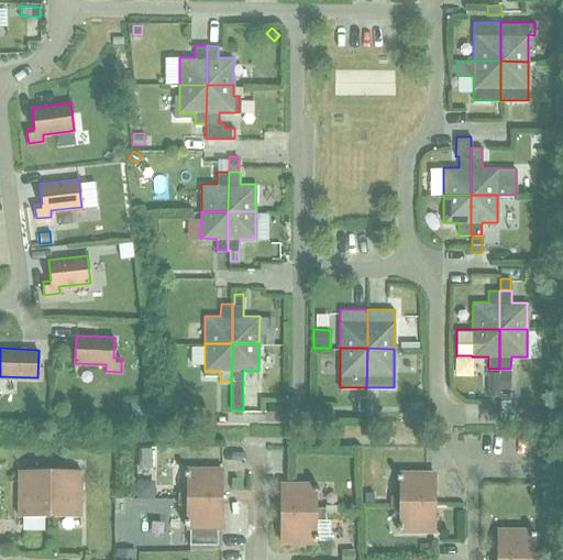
[(510,369),(499,369),(499,381),(510,381),(510,369)]
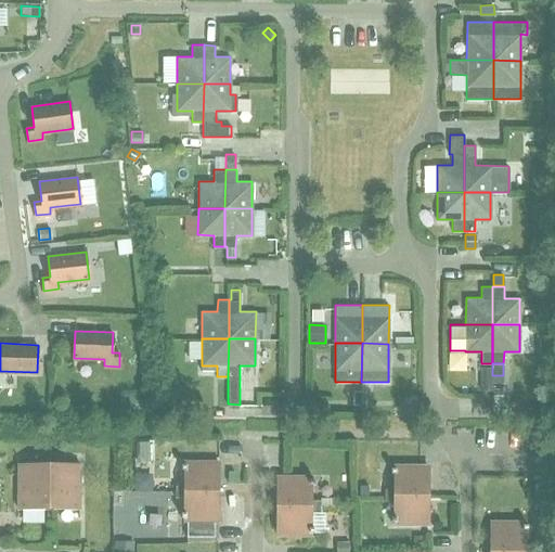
[(491,369),(481,368),(481,390),(491,390),(491,369)]
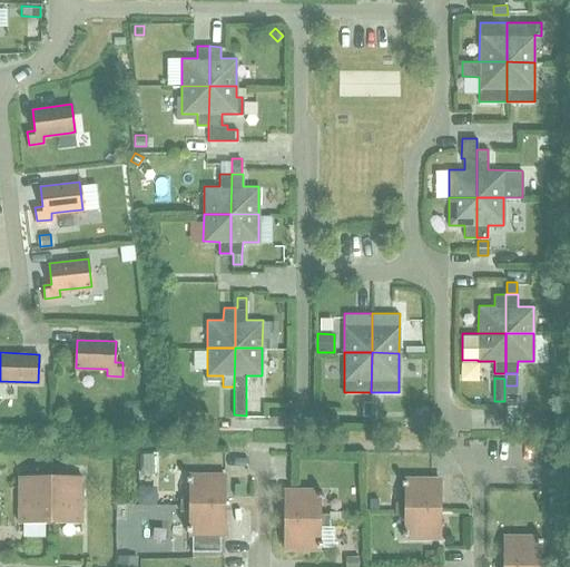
[(517,399),(507,399),(505,412),(517,412),(517,399)]
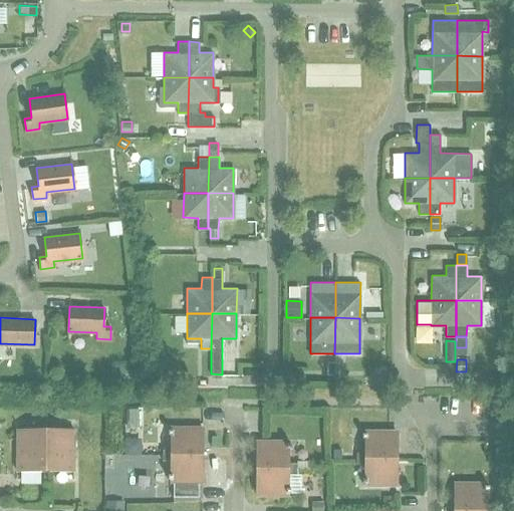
[(118,367),(118,379),(134,380),(134,367),(118,367)]
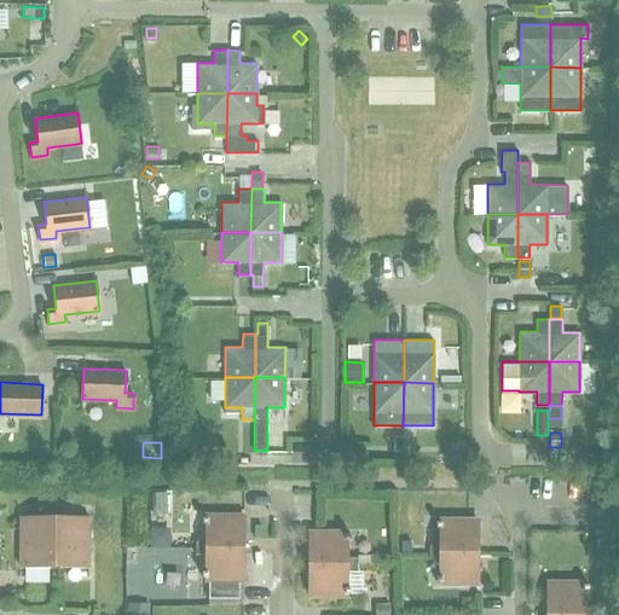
[(166,491),(151,491),(151,512),(167,512),(166,491)]
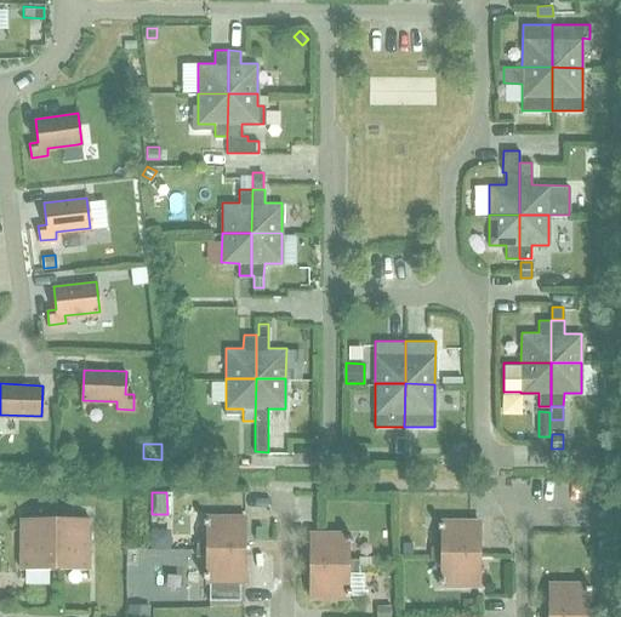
[(195,541),(195,548),(245,548),(245,515),(206,515),(206,519),(203,519),(203,524),(206,524),(206,542),(195,541)]
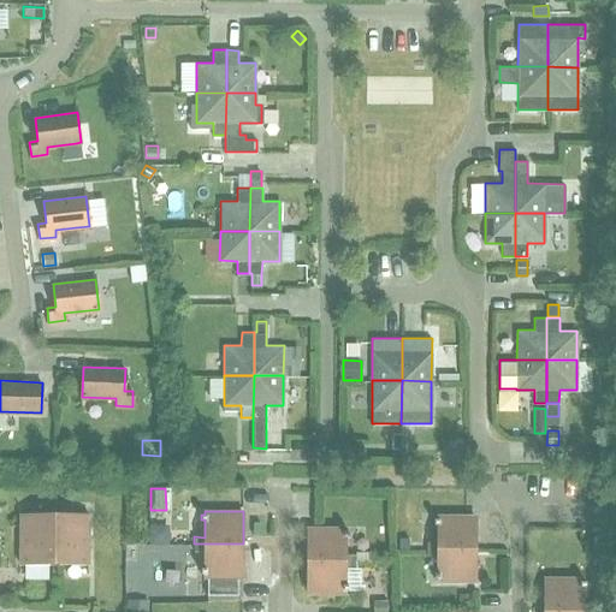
[(48,538),(48,512),(21,512),(21,564),(60,564),(60,538),(48,538)]
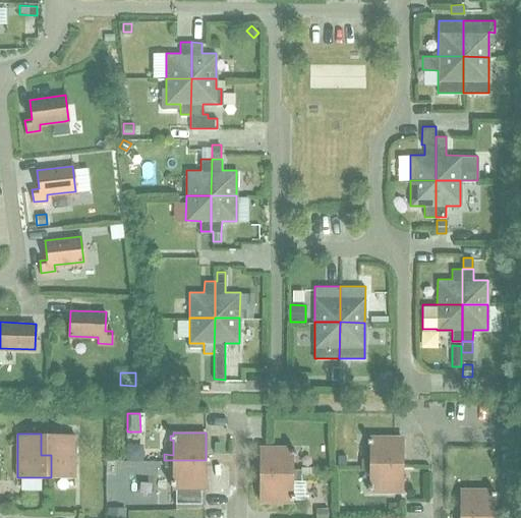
[(75,434),(41,434),(41,455),(51,455),(51,477),(74,477),(75,434)]
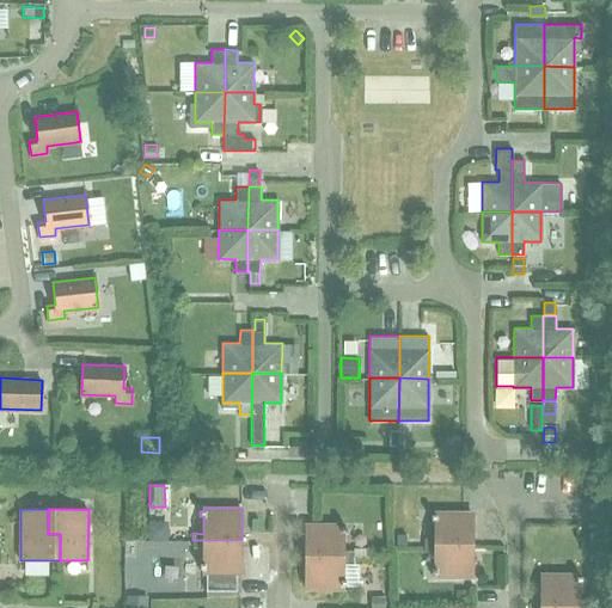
[(424,538),(424,544),(472,544),(472,513),(434,513),(434,515),(432,515),(432,520),(434,520),(434,538),(424,538)]
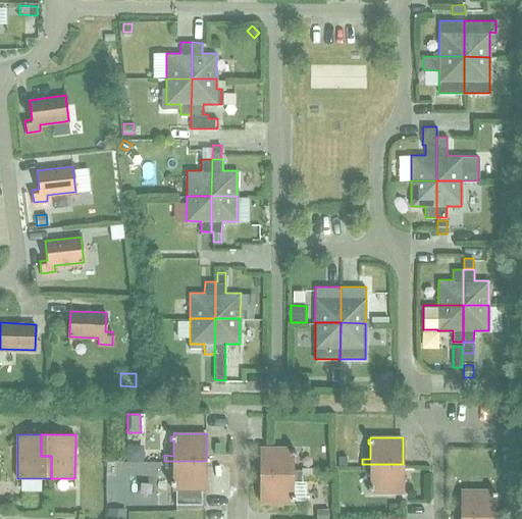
[(144,445),(126,445),(126,461),(144,461),(144,445)]
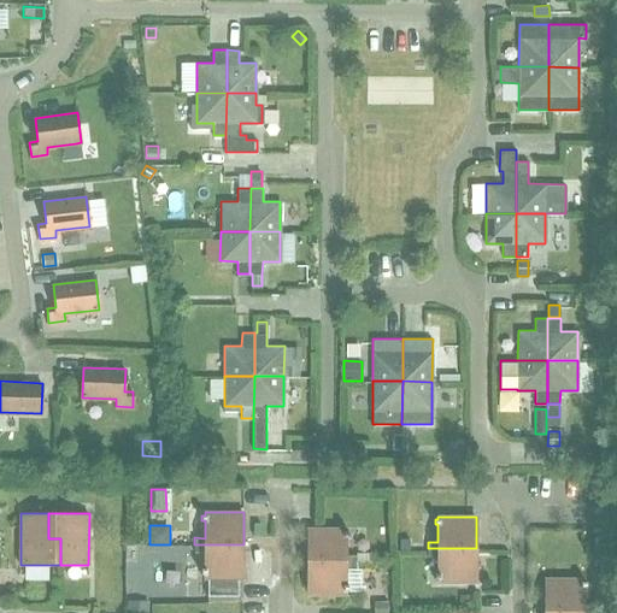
[(307,560),(356,561),(356,554),(346,554),(346,536),(350,536),(350,532),(346,532),(346,529),(307,529),(307,560)]
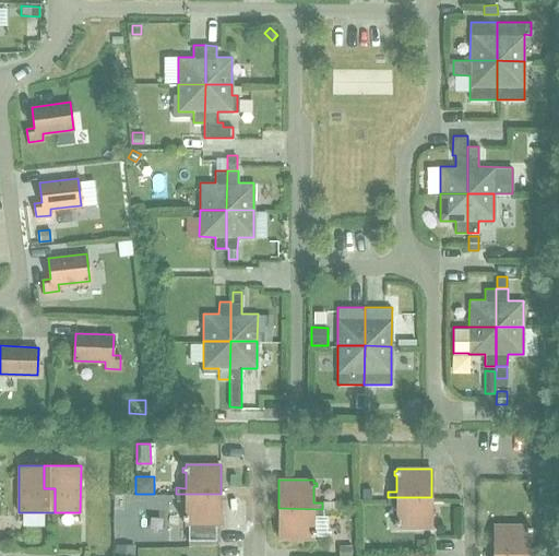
[(371,488),(361,488),(361,497),(371,497),(371,488)]
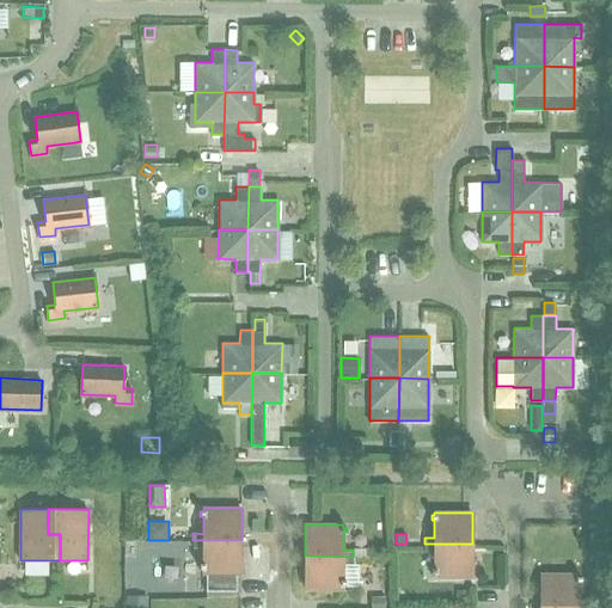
[(242,540),(193,540),(193,547),(203,547),(203,564),(200,564),(200,569),(203,569),(203,572),(206,572),(206,590),(236,590),(236,572),(240,572),(242,540)]
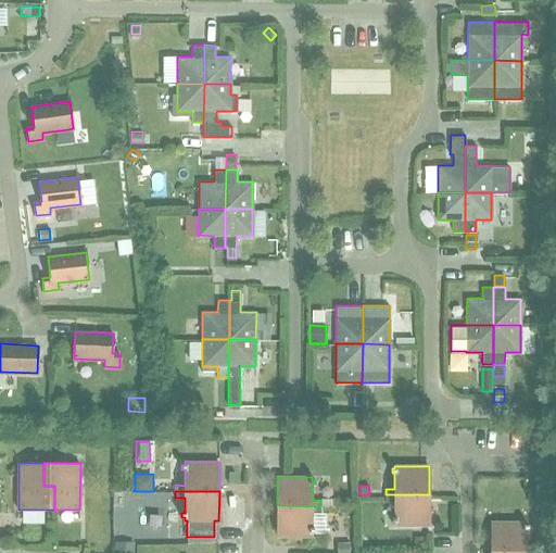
[(429,494),(386,494),(386,501),(394,501),(394,516),(391,516),(391,520),(394,520),(394,524),(429,524),(429,494)]
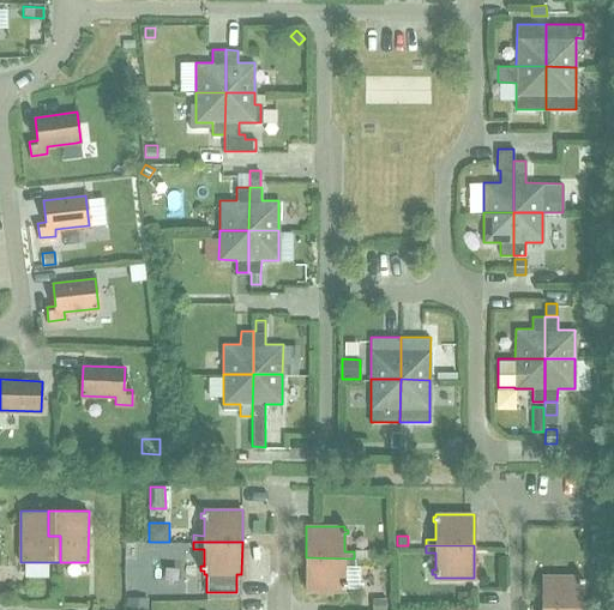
[(369,549),(354,549),(354,551),(354,559),(369,559),(369,549)]
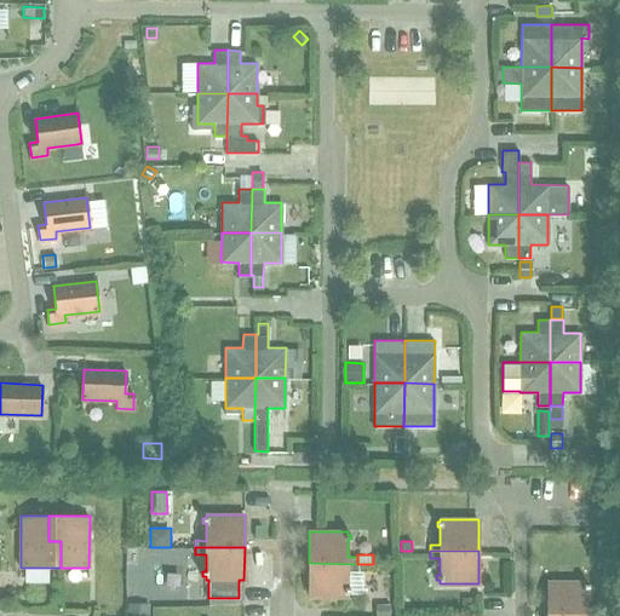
[(604,557),(596,557),(596,571),(604,571),(608,571),(608,557),(604,557)]
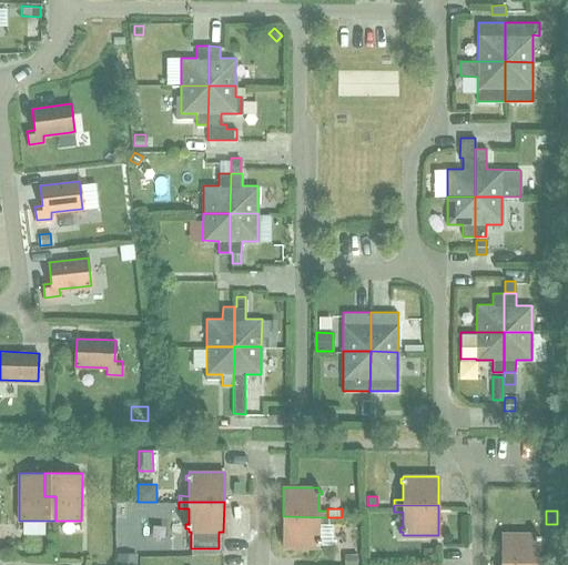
[(327,517),(283,516),(283,546),(318,546),(318,544),(331,544),(331,523),(327,523),(327,517)]
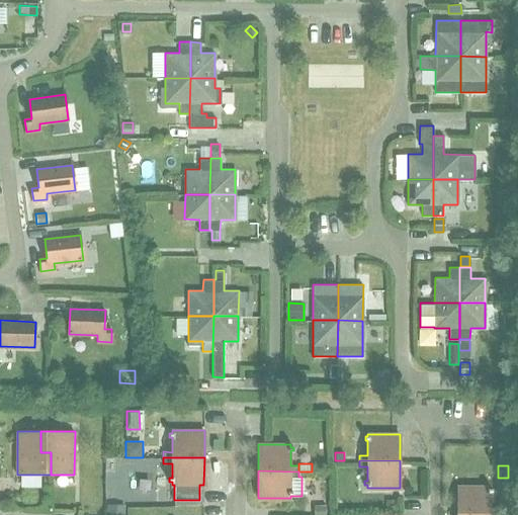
[(457,486),(457,513),(498,513),(498,508),(490,508),(490,493),(493,493),(493,489),(490,489),(490,487),(457,486)]
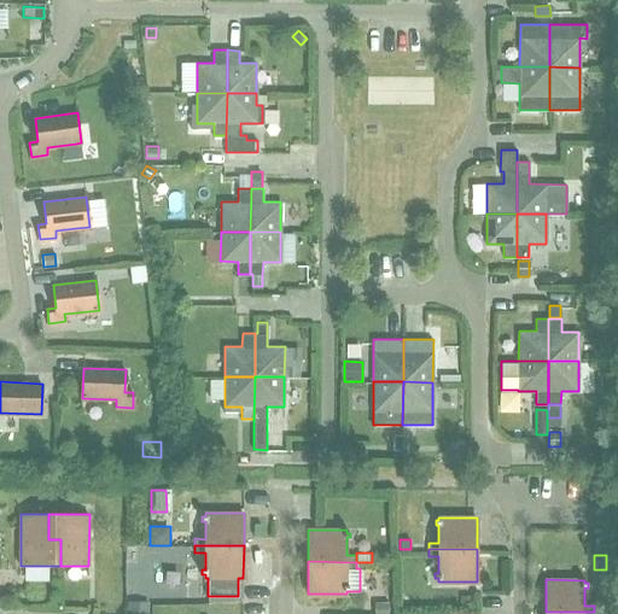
[(473,596),(460,596),(460,607),(473,607),(473,596)]
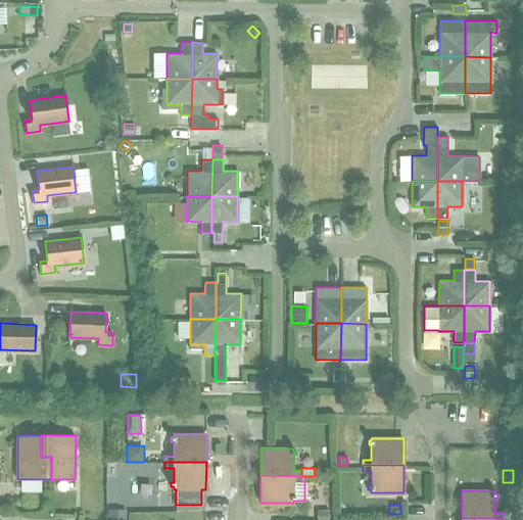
[(108,508),(107,519),(125,519),(126,509),(108,508)]
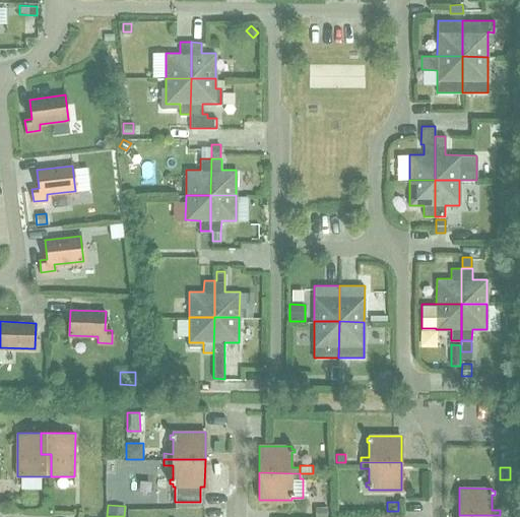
[(326,516),(326,508),(315,508),(314,516),(326,516)]
